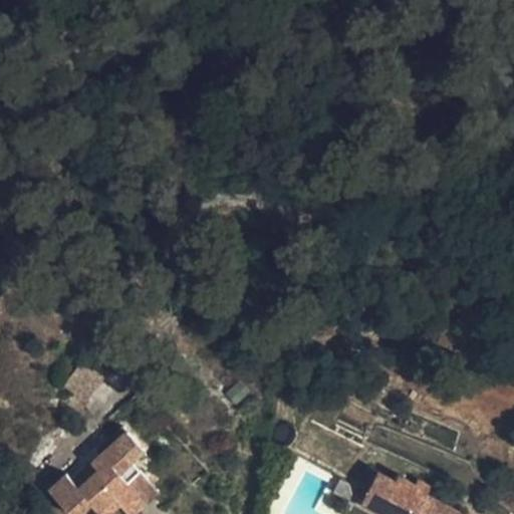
[(82,359),(62,383),(83,401),(103,375),(82,359)]
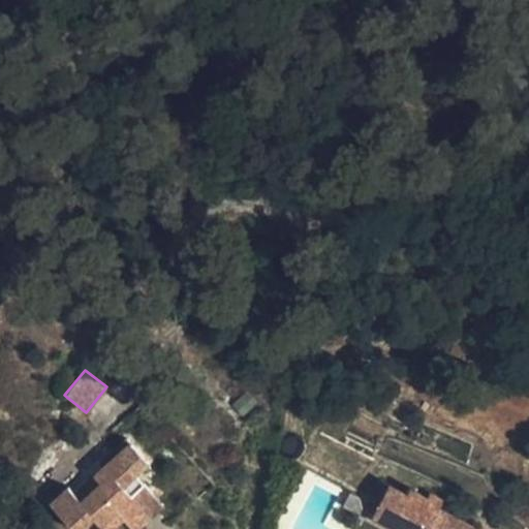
[(127,437),(114,449),(134,472),(148,460),(127,437)]
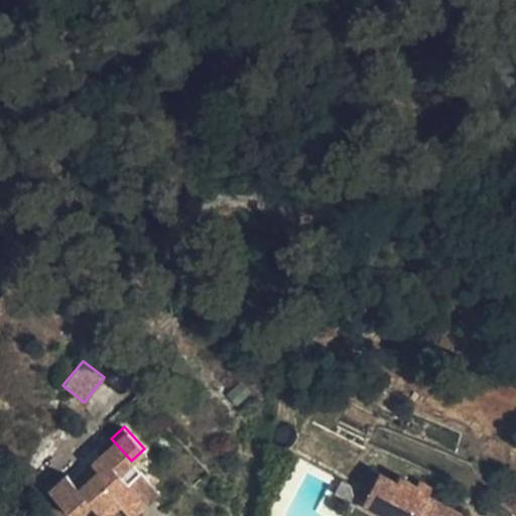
[(67,475),(49,490),(73,515),(77,515),(91,503),(98,511),(113,498),(120,506),(149,480),(131,461),(111,438),(98,450),(101,455),(92,463),(99,470),(79,488),(73,481),(67,475)]
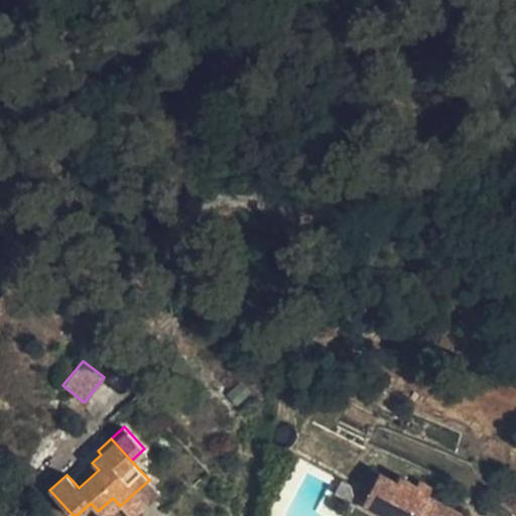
[(73,481),(79,488),(99,470),(92,463),(73,481)]
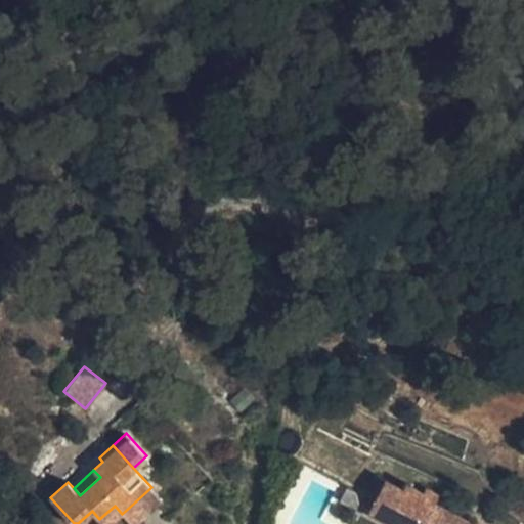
[(376,495),(385,478),(376,473),(366,490),(376,495)]
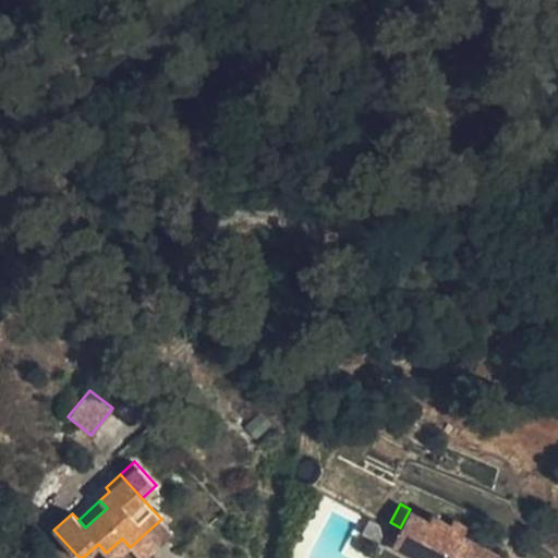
[(451,522),(433,513),(429,519),(410,509),(400,528),(392,544),(420,557),(501,557),(504,556),(462,534),(460,538),(449,533),(457,519),(453,518),(451,522)]
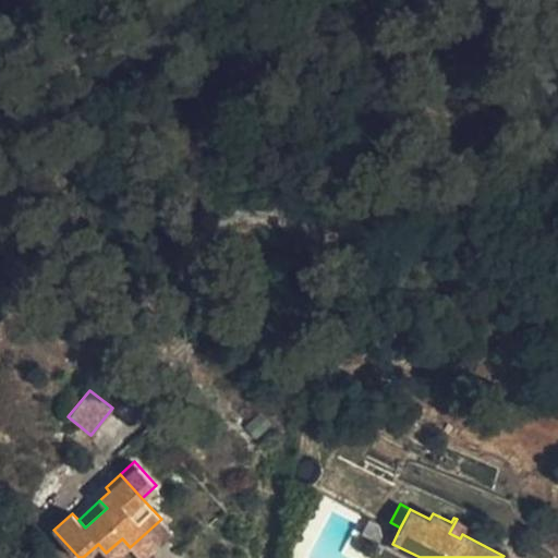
[(161,519),(130,547),(140,557),(142,557),(172,531),(161,519)]
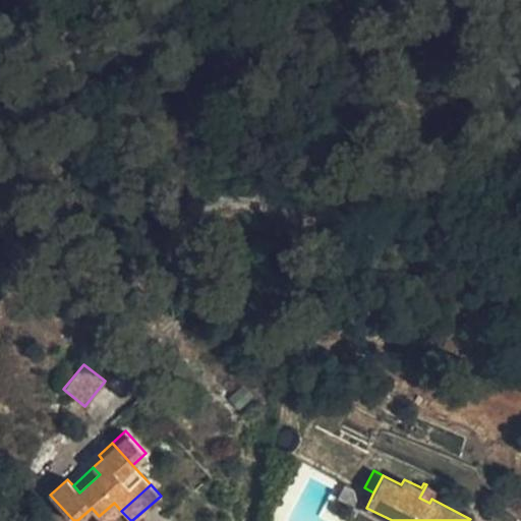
[(436,489),(426,484),(419,498),(429,503),(431,499),(436,489)]
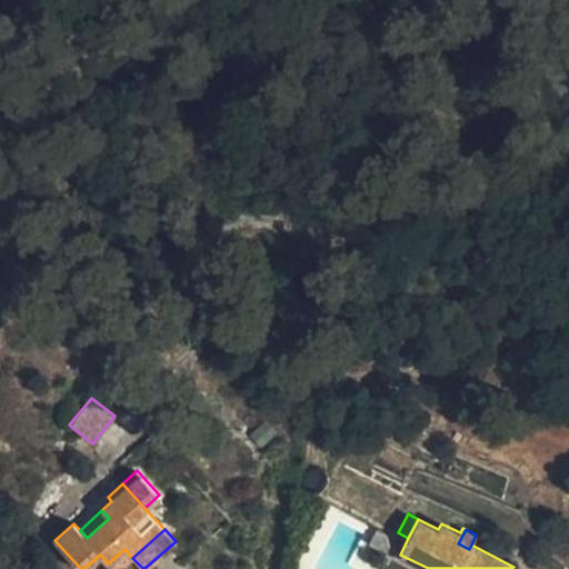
[(125,549),(108,563),(112,568),(120,568),(132,558),(125,549)]
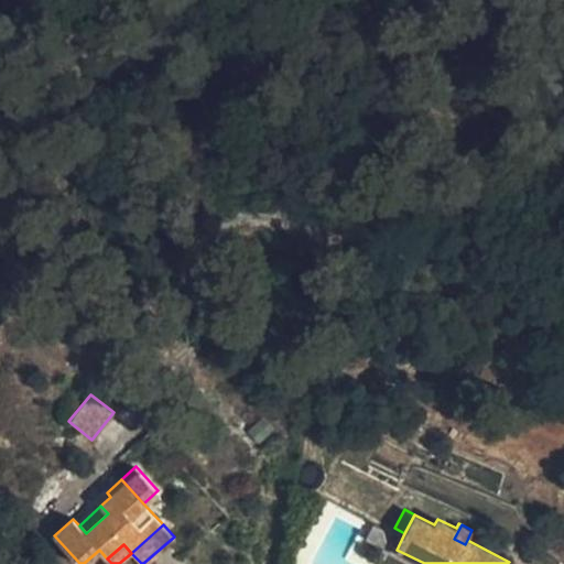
All buildings are outlined.
